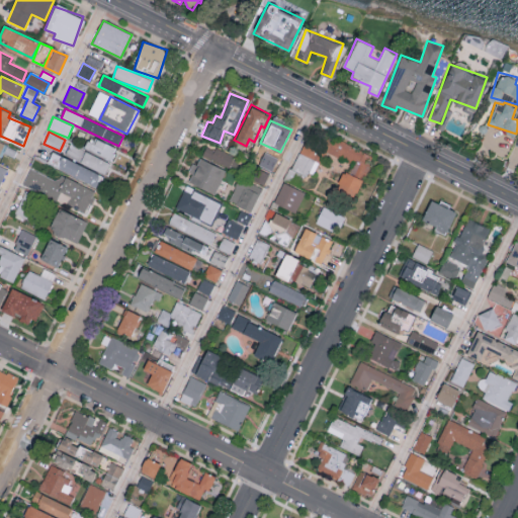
[(373,155),(324,133),(321,139),(308,133),(292,168),(313,177),(325,150),(351,162),(347,170),(364,177),(373,155)]
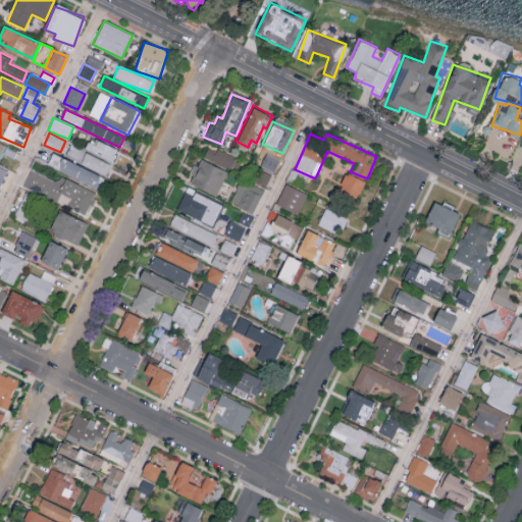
[(0,156),(3,157),(4,155),(13,158),(17,150),(0,142),(0,156)]
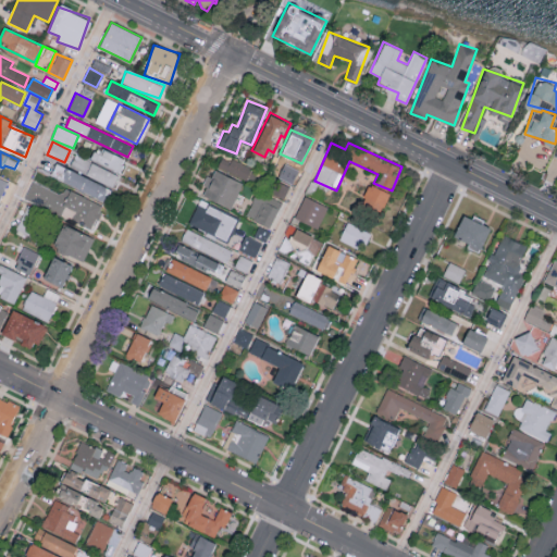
[(119,172),(124,158),(104,151),(103,155),(94,151),(90,161),(119,172)]
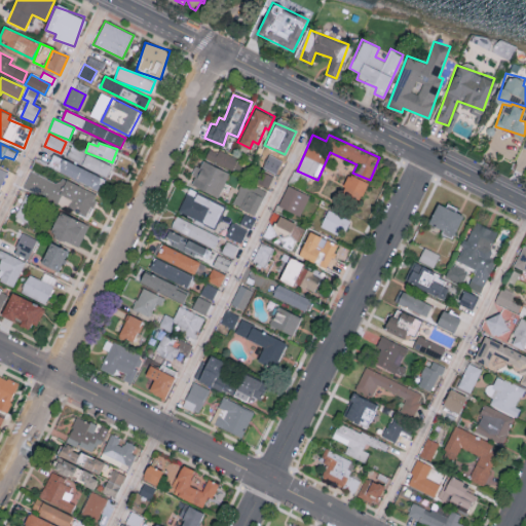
[(205,157),(233,167),(237,156),(210,146),(205,157)]
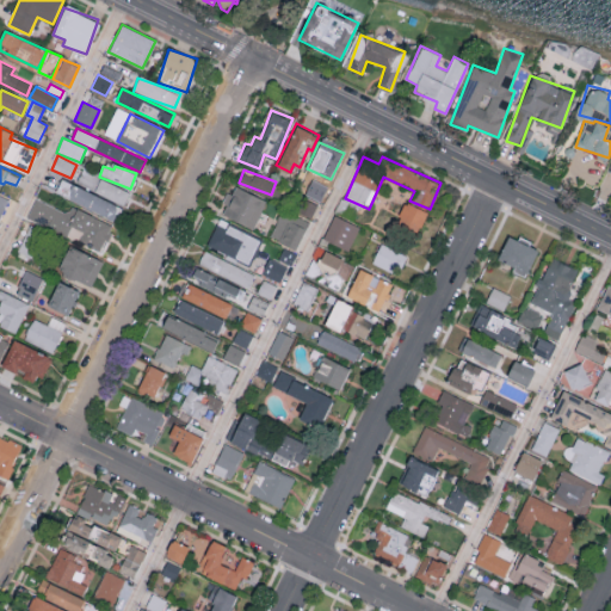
[(124,203),(129,190),(82,171),(76,184),(124,203)]
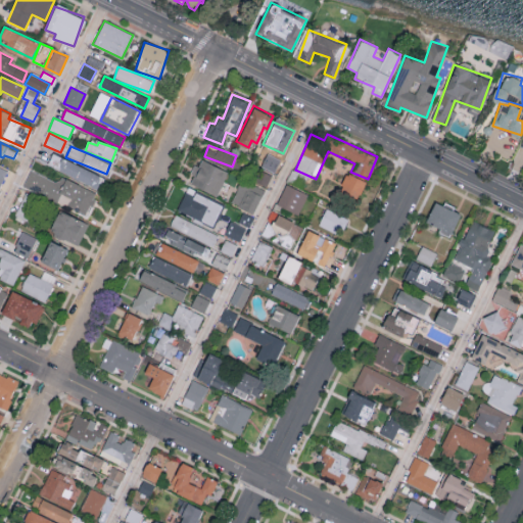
[(104,177),(52,153),(47,165),(99,189),(104,177)]
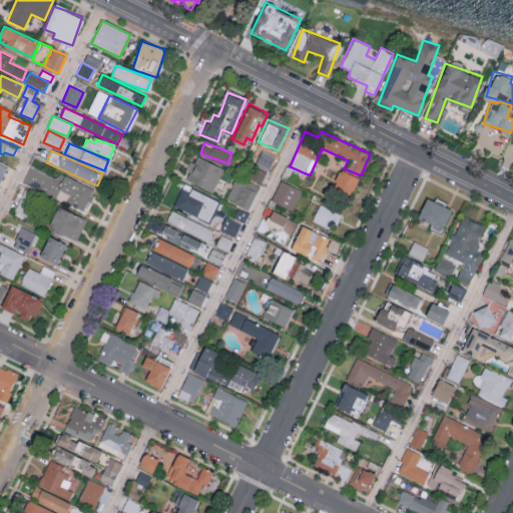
[(223,166),(195,153),(187,170),(190,171),(186,179),(213,190),(223,166)]
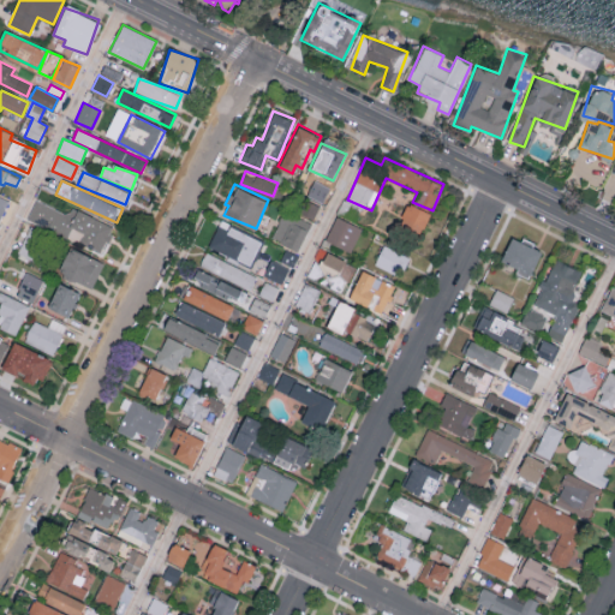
[(300,213),(314,219),(323,195),(309,190),(300,213)]
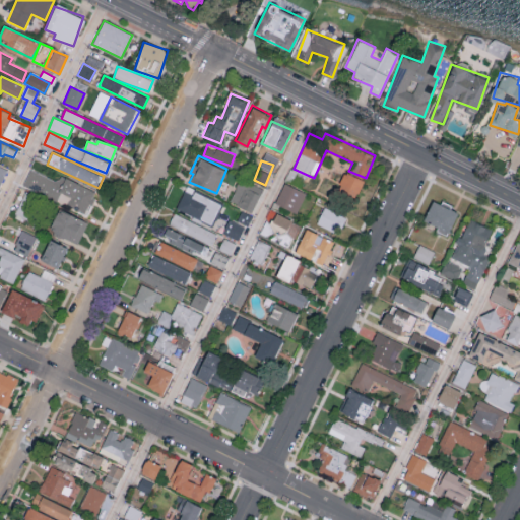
[(0,185),(8,168),(0,164),(0,185)]
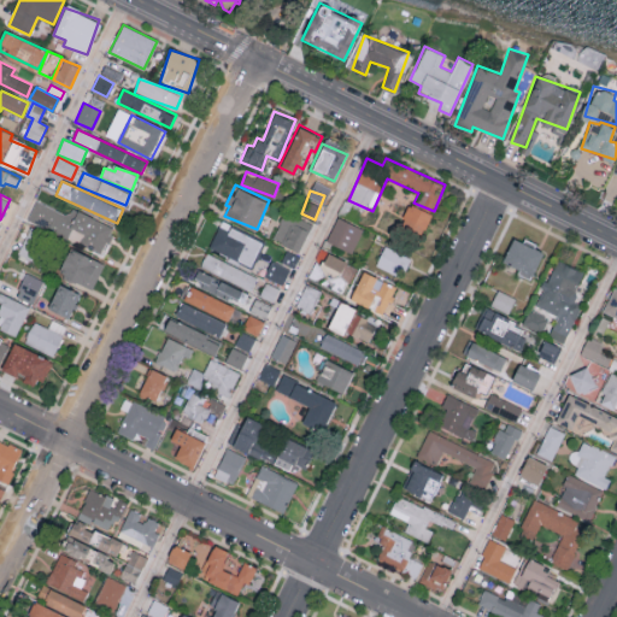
[(68,239),(71,229),(82,234),(78,244),(104,253),(115,227),(71,209),(69,213),(35,200),(27,222),(68,239)]
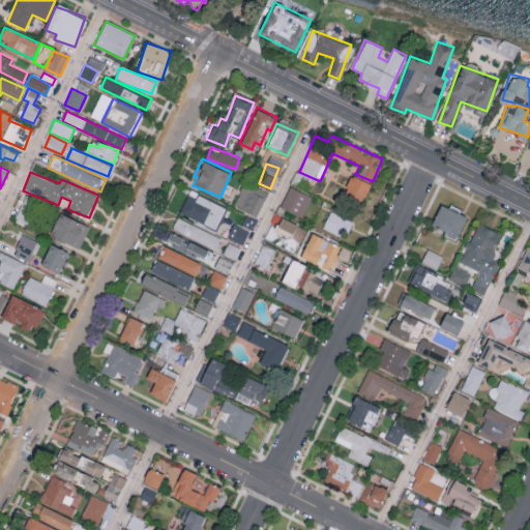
[(344,187),(362,199),(371,184),(352,173),(344,187)]
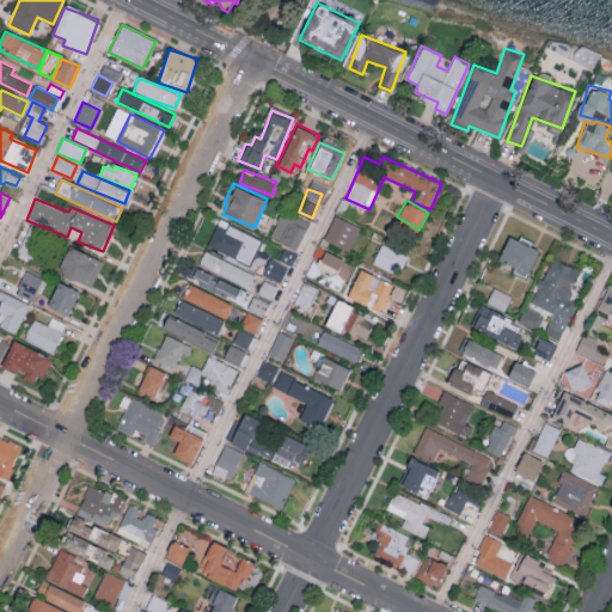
[(297,248),(308,221),(282,209),(270,236),(297,248)]
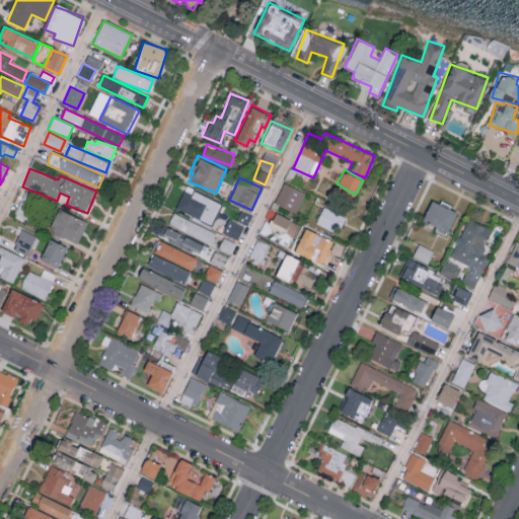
[(275,203),(297,211),(304,190),(283,181),(275,203)]
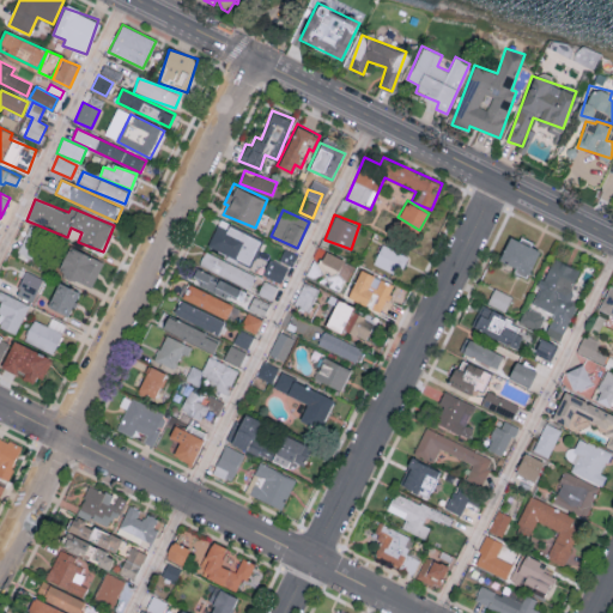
[(261,238),(229,225),(228,229),(216,224),(207,246),(252,263),(261,238)]
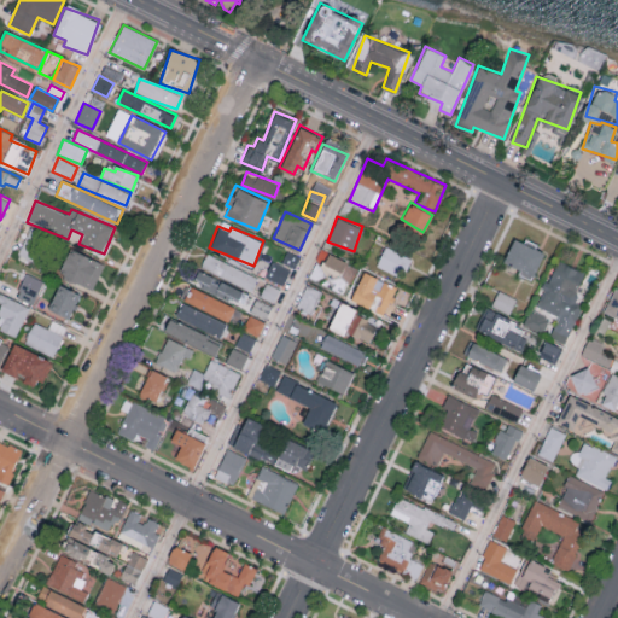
[(534,275),(544,250),(513,237),(502,263),(534,275)]
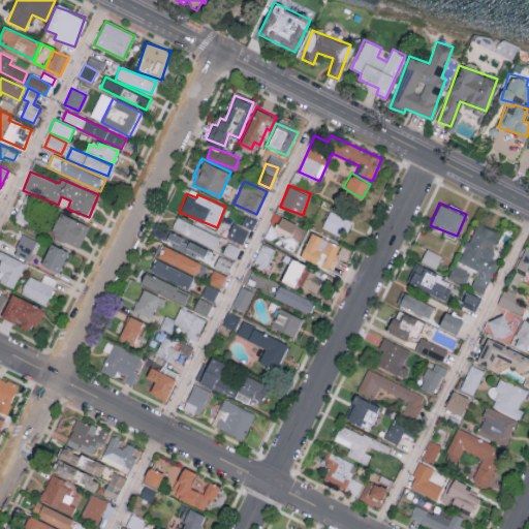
[(25,226),(36,213),(25,204),(13,216),(25,226)]
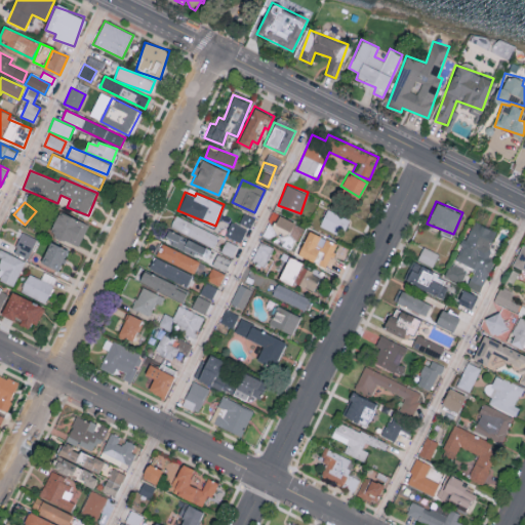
[(320,225),(342,234),(350,217),(327,208),(320,225)]
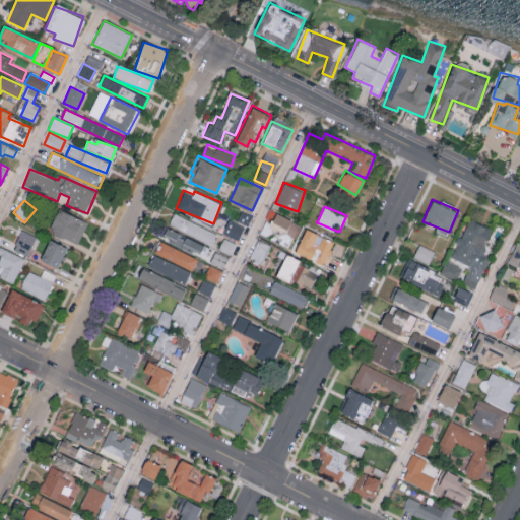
[(87,222),(58,209),(49,231),(78,243),(87,222)]
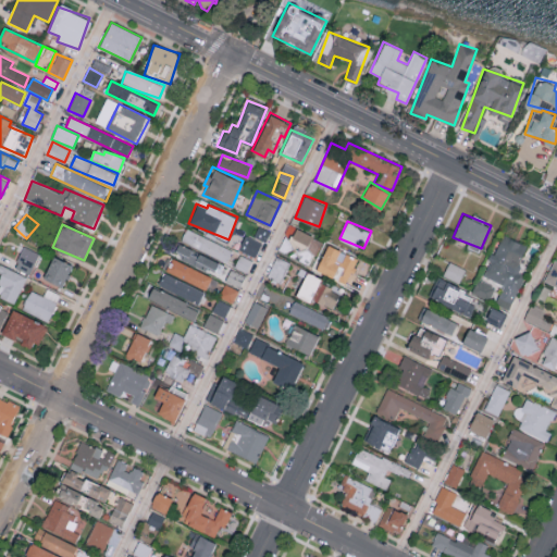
[(254,236),(265,240),(270,230),(258,225),(254,236)]
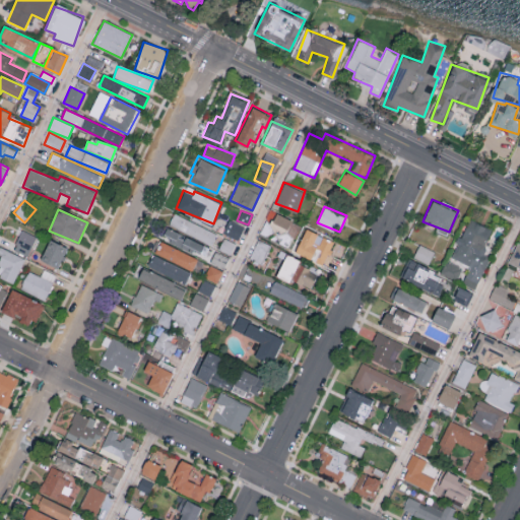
[(291,218),(275,211),(270,224),(285,232),(291,218)]
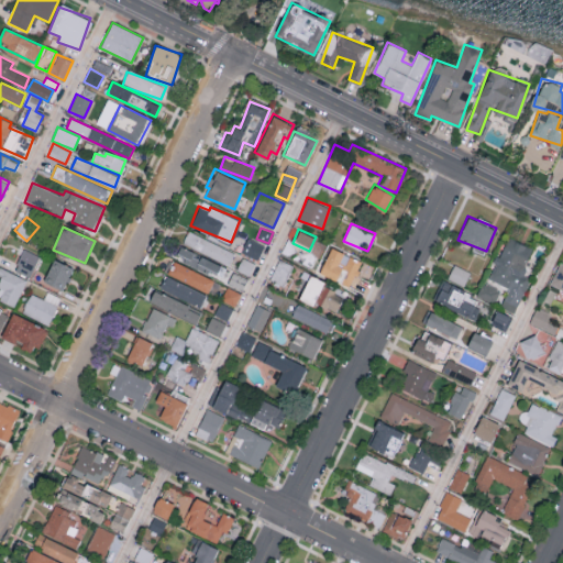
[(183,243),(229,265),(234,252),(188,230),(183,243)]
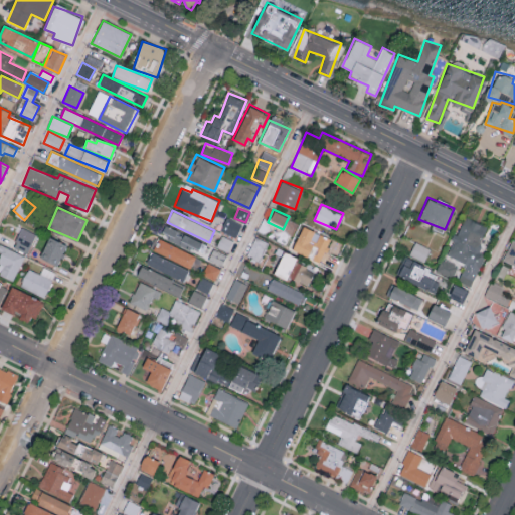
[(447,253),(466,263),(459,278),(471,284),(484,254),(477,250),(488,226),(465,215),(447,253)]
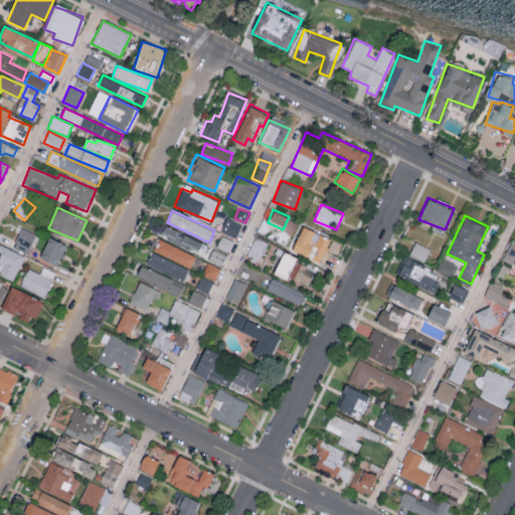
[(241,222),(225,217),(220,230),(236,236),(241,222)]
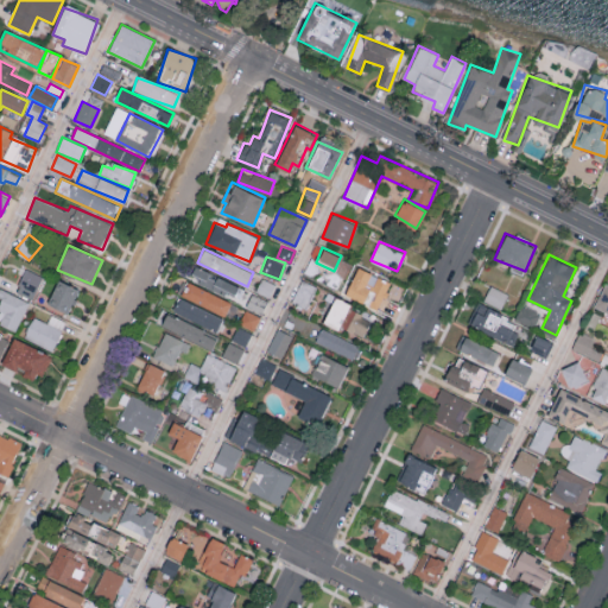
[(242,286),(195,265),(189,278),(236,301),(242,286)]
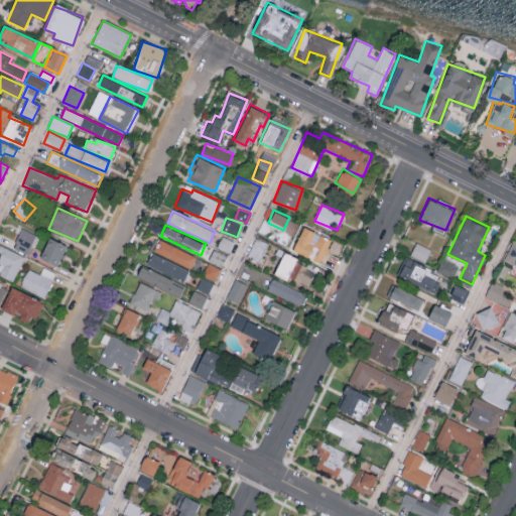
[(331,237),(301,227),(293,251),(321,262),(331,237)]
